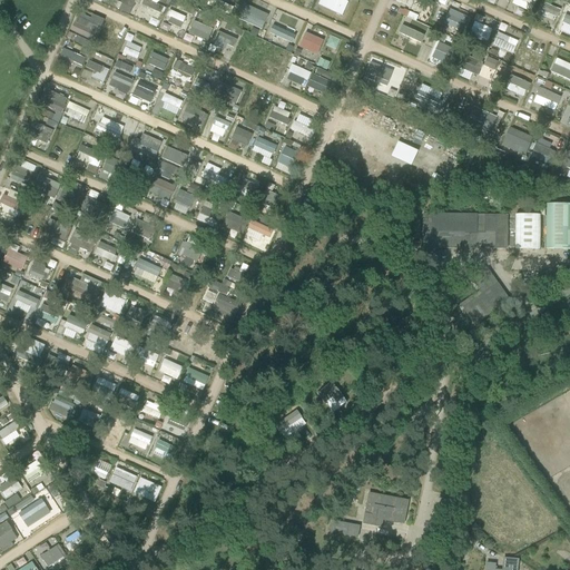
[(117,0),(117,2),(131,9),(135,0),(117,0)]
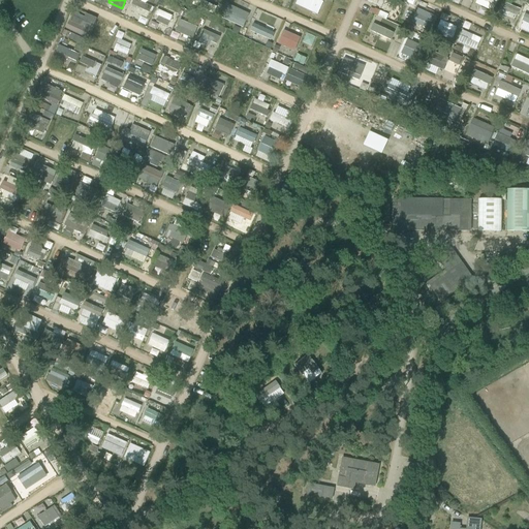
[(132,0),(128,10),(146,18),(150,6),(134,0),(132,0)]
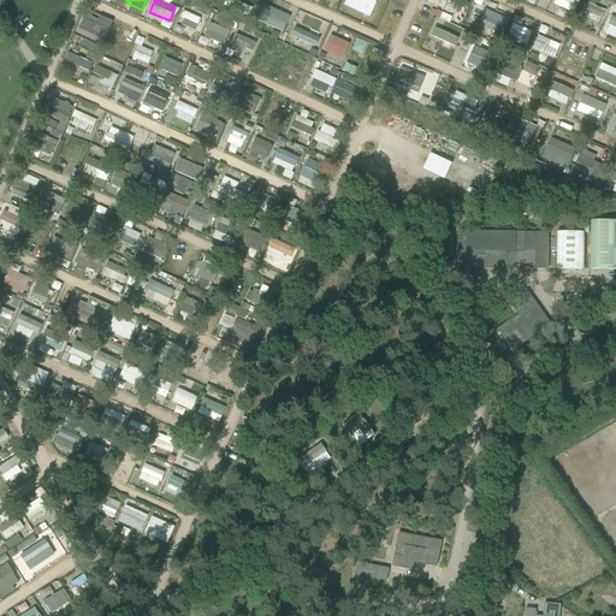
[(348,1),(345,7),(368,18),(371,12),(372,12),(377,4),(368,0),(347,0),(348,1)]
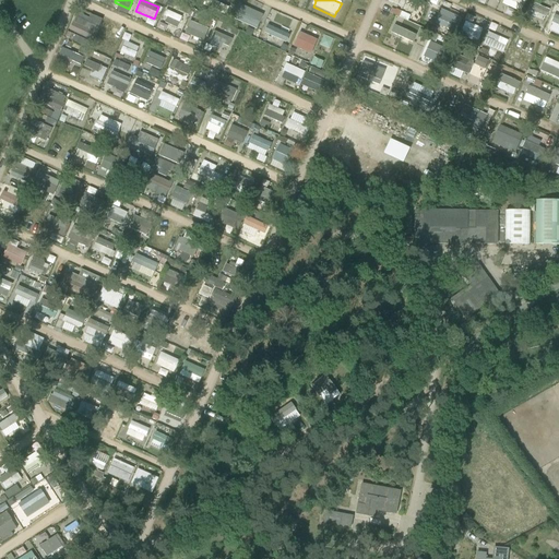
[(389,0),(389,1),(407,11),(413,0),(389,0)]
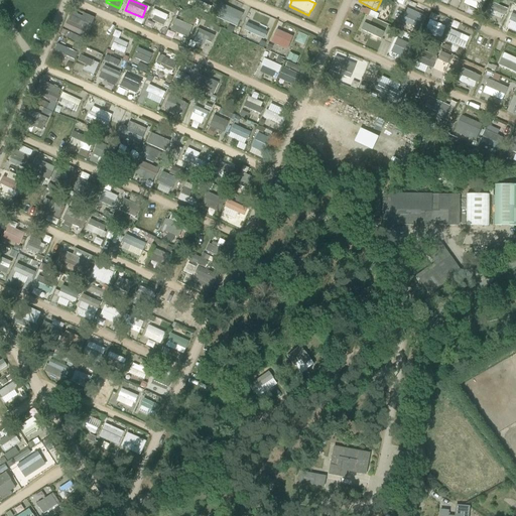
[(464,0),(463,3),(480,11),(485,0),(464,0)]
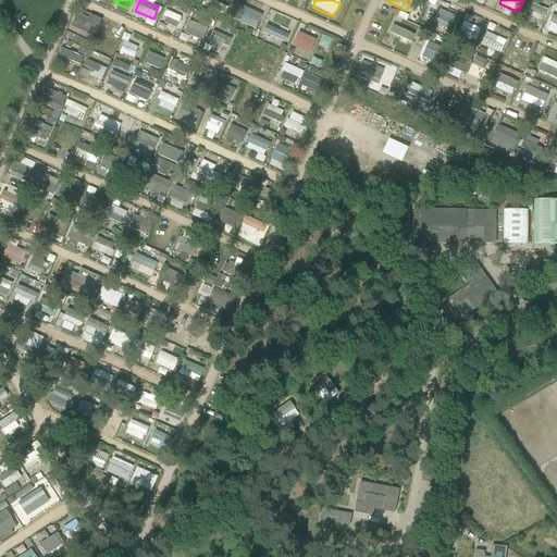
[(541,20),(544,13),(529,5),(525,13),(541,20)]
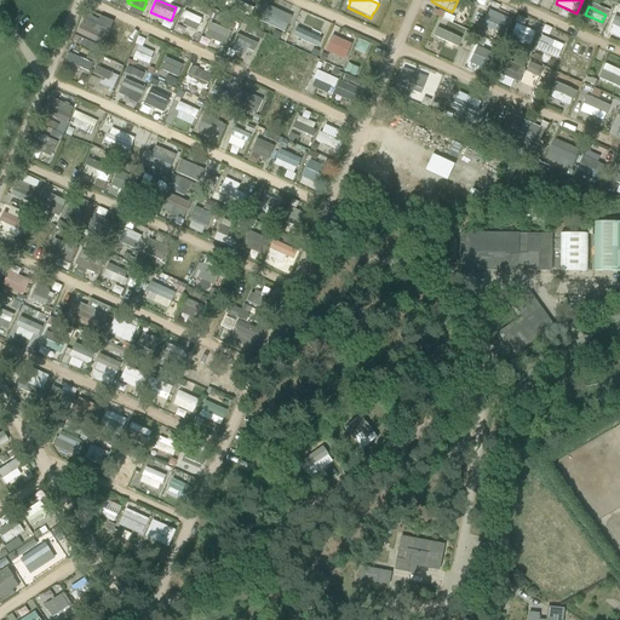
[(488,11),(482,26),(505,35),(511,22),(488,11)]
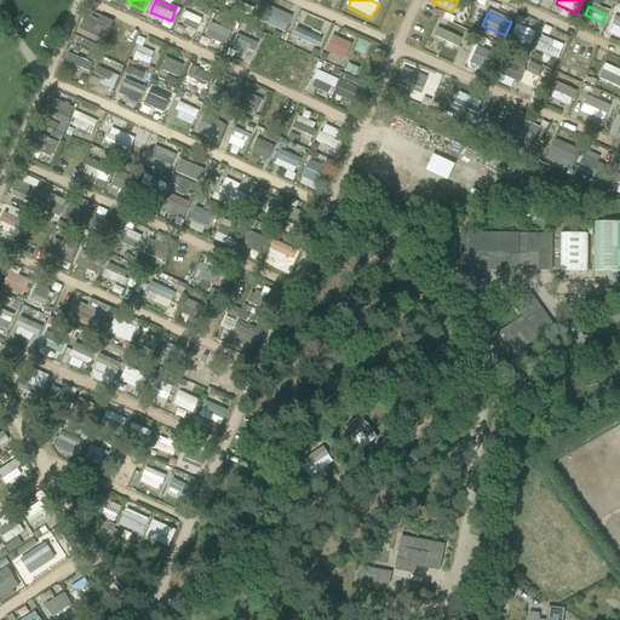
[(197,30),(202,17),(187,12),(182,26),(197,30)]
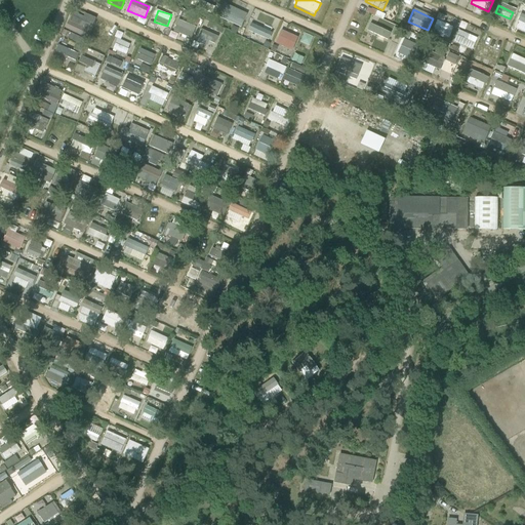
[(71,16),(66,29),(85,38),(90,26),(92,27),(95,19),(85,14),(81,22),(71,16)]
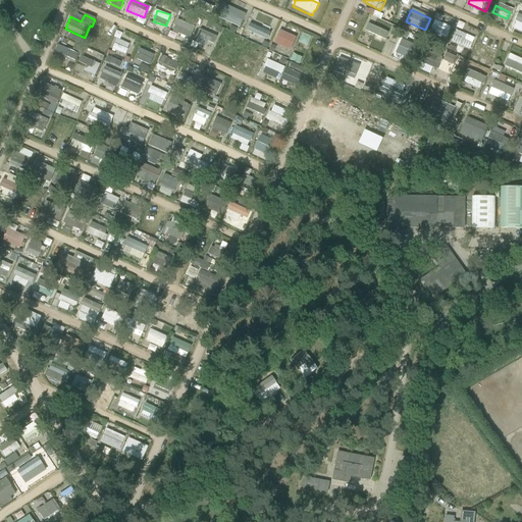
[(446,38),(451,27),(434,19),(429,31),(446,38)]
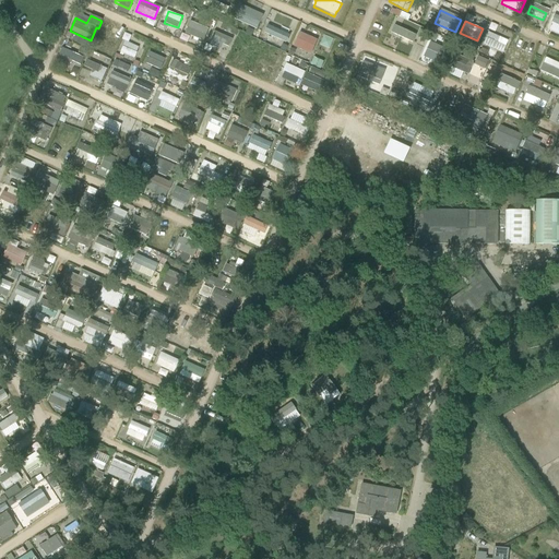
[(190,22),(185,34),(202,42),(204,36),(205,36),(209,30),(190,22)]
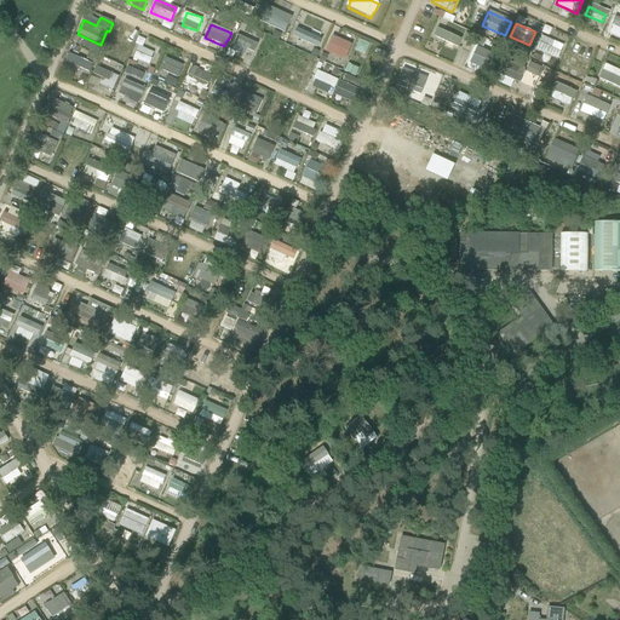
[(299,27),(294,36),(315,46),(320,36),(299,27)]
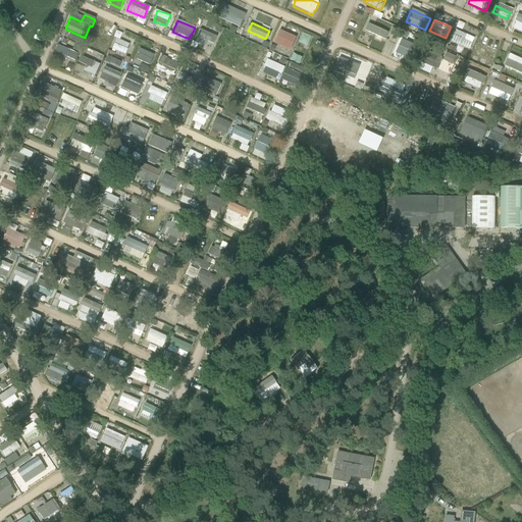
[(106,46),(112,33),(96,25),(90,39),(106,46)]
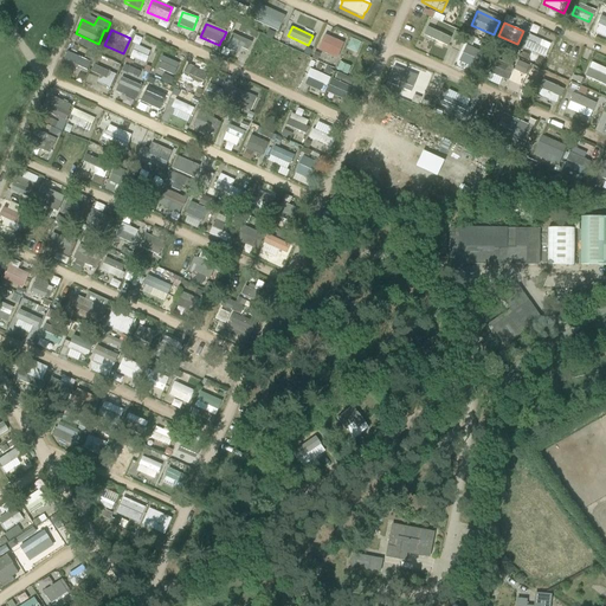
[(223,55),(226,56),(230,50),(239,53),(242,49),(249,51),(253,42),(231,33),(223,55)]
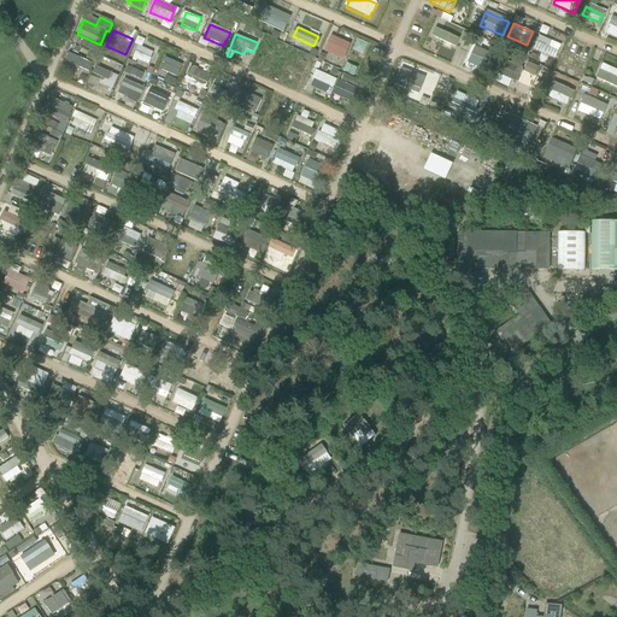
[(556,58),(562,43),(539,34),(533,48),(556,58)]
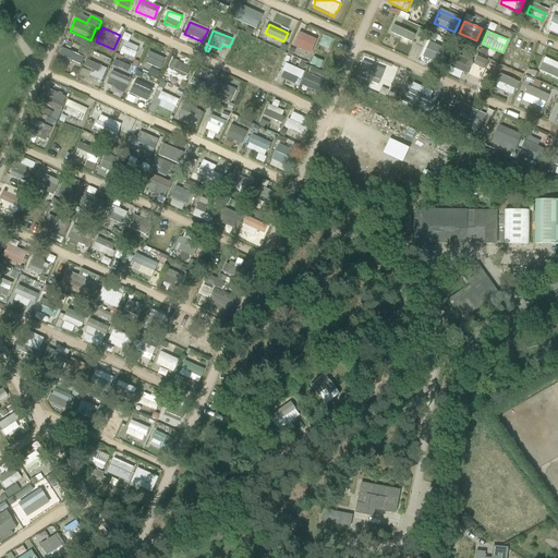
[(129,43),(131,35),(125,33),(119,53),(134,59),(138,46),(129,43)]
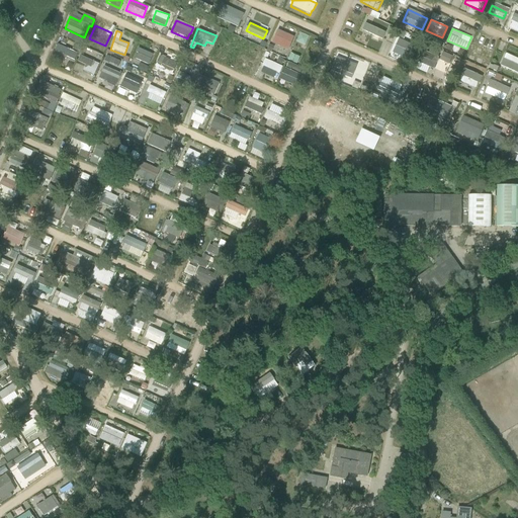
[(275,36),(272,44),(287,51),(293,37),(280,32),(277,37),(275,36)]
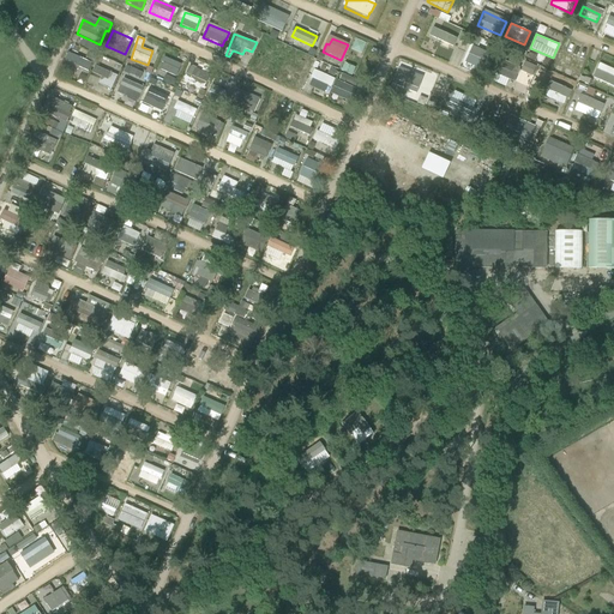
[(471,48),(465,62),(486,71),(492,56),(471,48)]
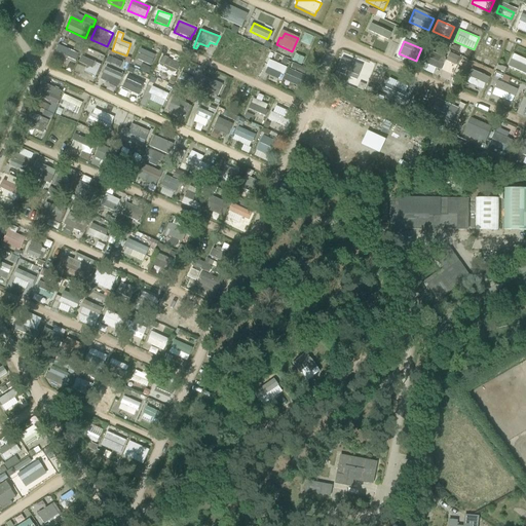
[(136,59),(150,66),(155,54),(141,48),(136,59)]
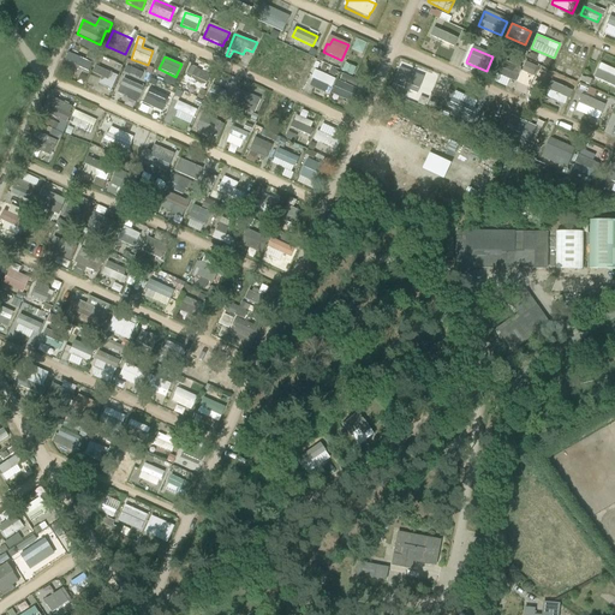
[(499,59),(493,73),(514,83),(520,69),(499,59)]
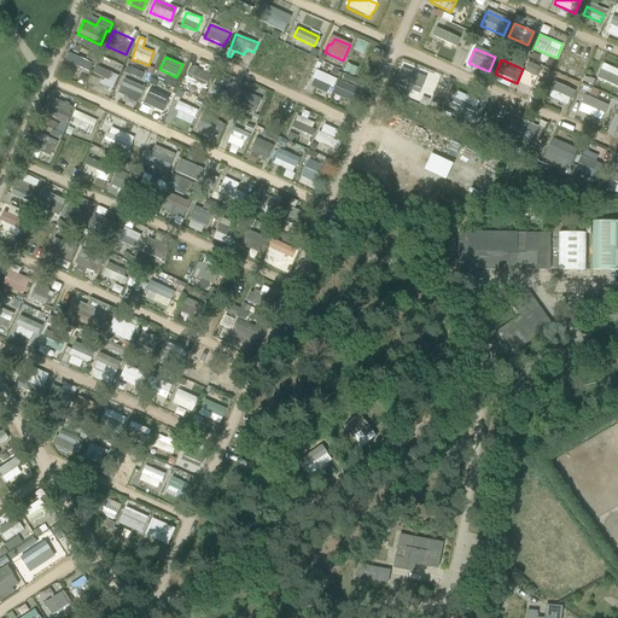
[(97,68),(93,74),(101,79),(99,85),(111,91),(117,77),(97,68)]
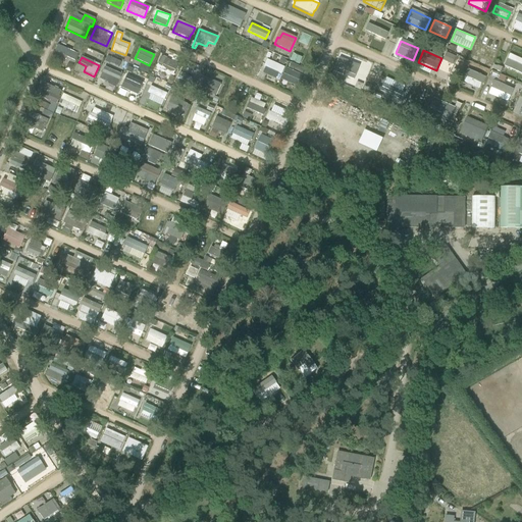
[(161,57),(155,69),(172,76),(177,65),(161,57)]
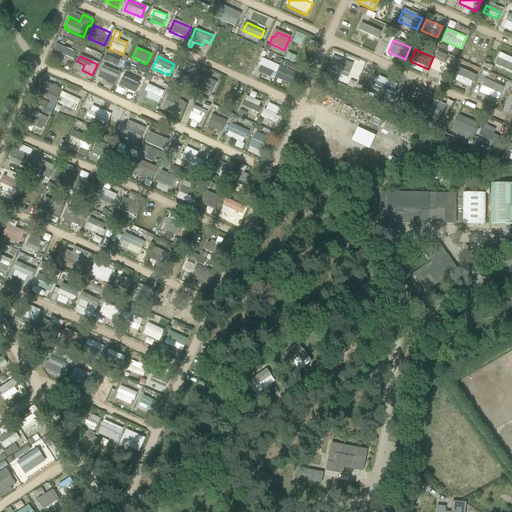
[(332,57),(327,70),(347,78),(350,71),(343,68),(345,62),(332,57)]
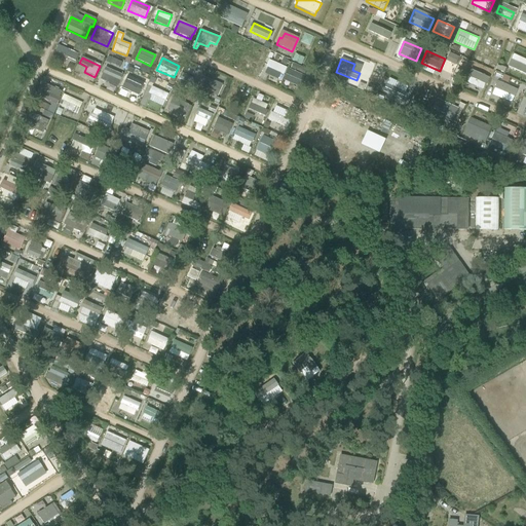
[(267,61),(266,70),(286,73),(287,64),(267,61)]
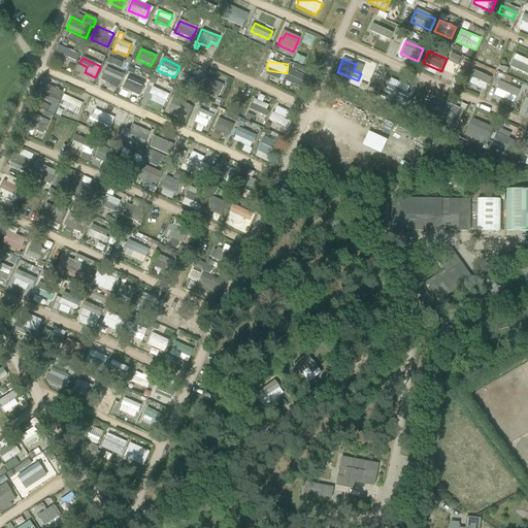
[(106,68),(101,80),(118,88),(123,76),(106,68)]
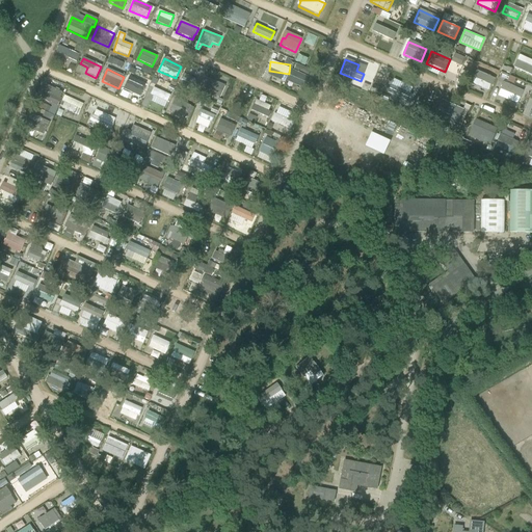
[(477,72),(474,78),(479,80),(476,86),(488,91),(491,86),(495,79),(477,72)]
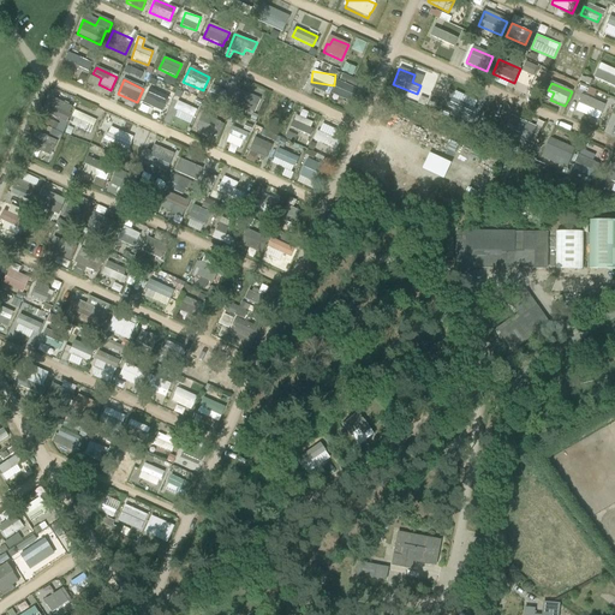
[(149,89),(143,103),(162,113),(168,97),(149,89)]
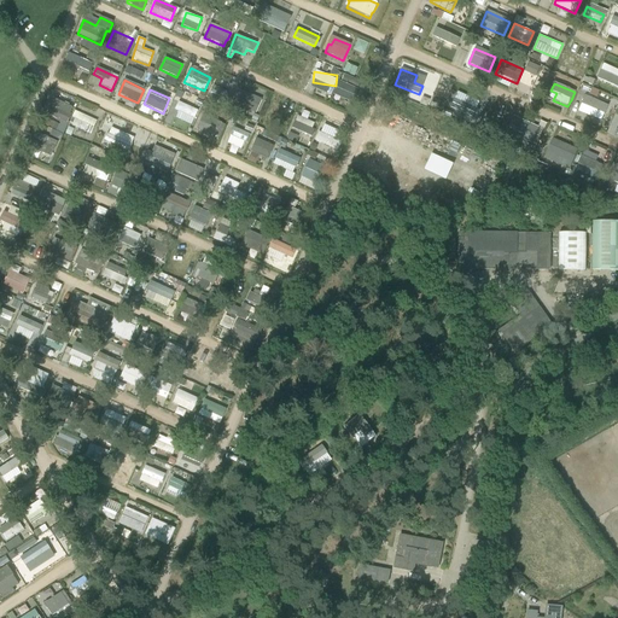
[(238,98),(234,104),(256,114),(261,100),(246,94),(244,100),(238,98)]
